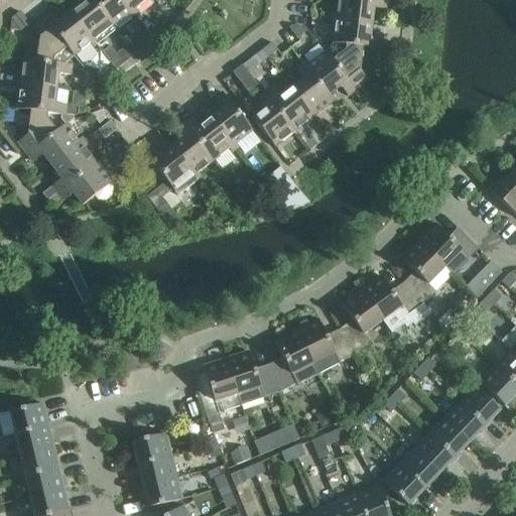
[(115,30),(113,26),(92,0),(81,0),(83,3),(71,12),(97,44),(115,30)]
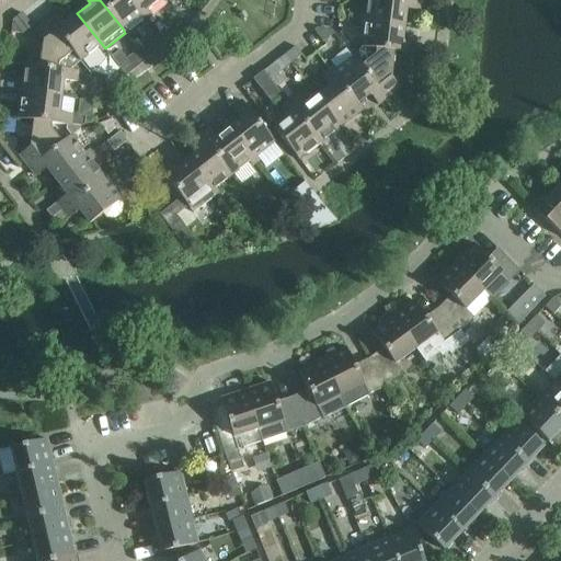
[(100,0),(123,29),(125,26),(128,31),(146,16),(133,0),(100,0)]
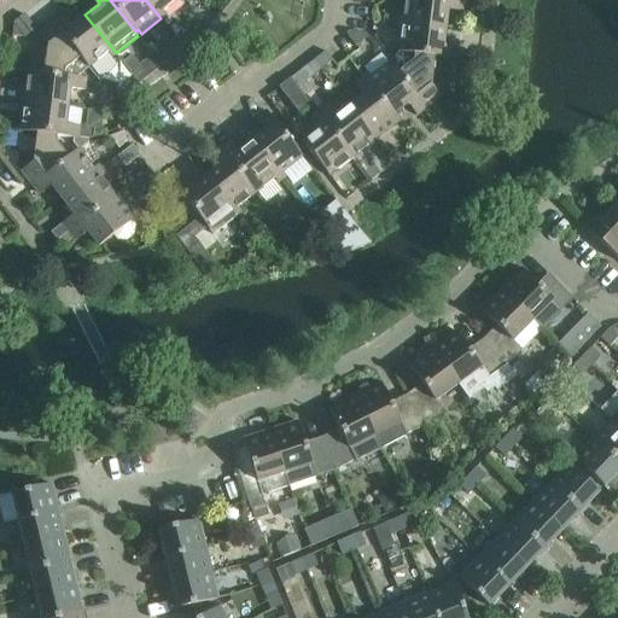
[(146,0),(161,18),(165,15),(162,10),(174,0),(146,0)]
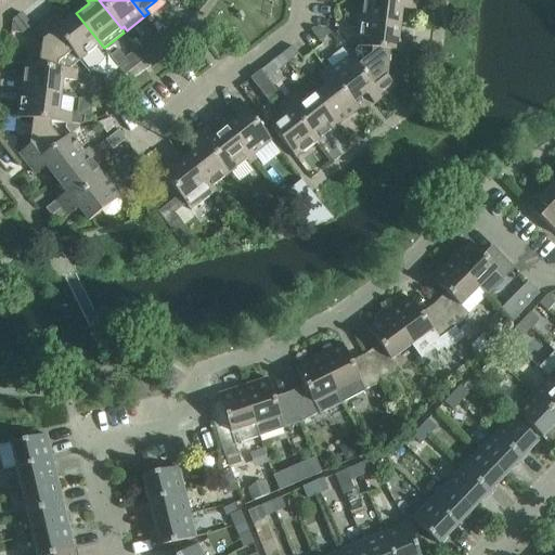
[(415,9),(416,0),(412,0),(363,0),(362,15),(357,14),(356,20),(400,25),(402,9),(415,10),(415,9)]
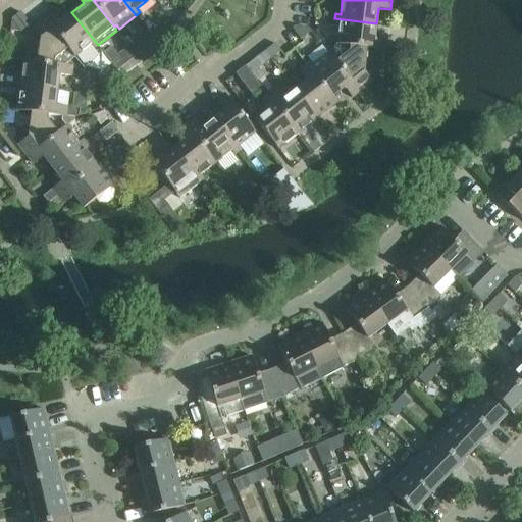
[(392,0),(390,8),(400,10),(401,0),(397,0),(392,0)]
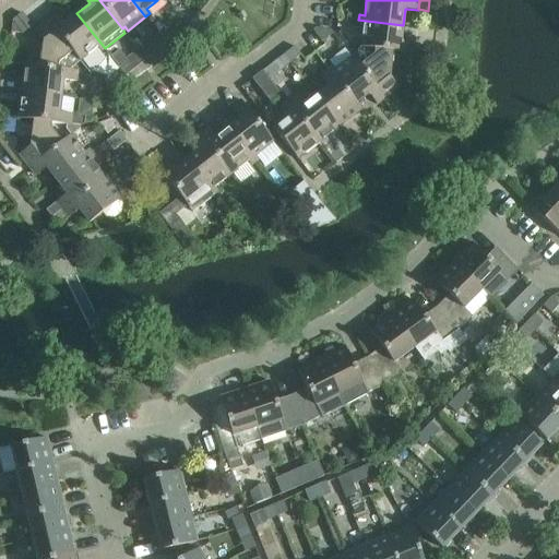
[(56,13),(48,19),(81,61),(97,47),(100,51),(105,48),(76,13),(63,23),(56,13)]
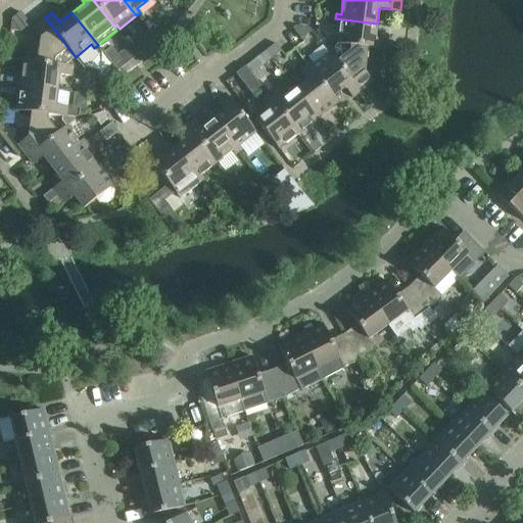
[(40,38),(37,62),(37,63),(73,67),(73,66),(64,65),(76,57),(45,17),(33,28),(40,38)]
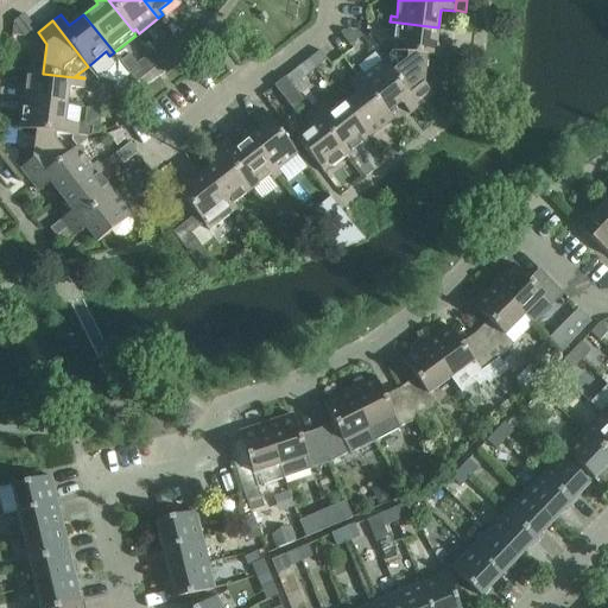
[(394,27),(392,50),(449,57),(450,46),(436,45),(438,27),(390,21),(390,26),(394,27)]
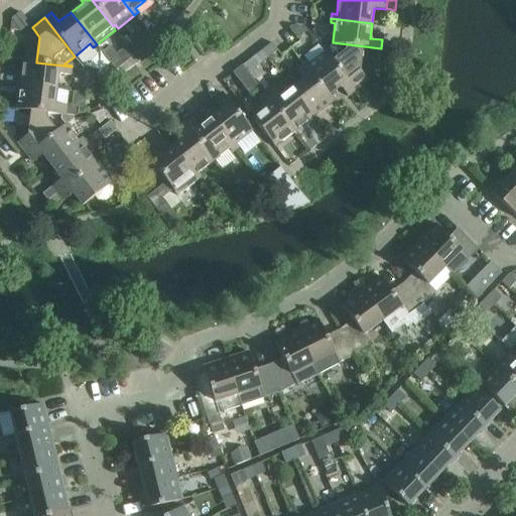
[(305,27),(293,25),(290,27),(298,37),(306,30),(307,29),(305,27)]
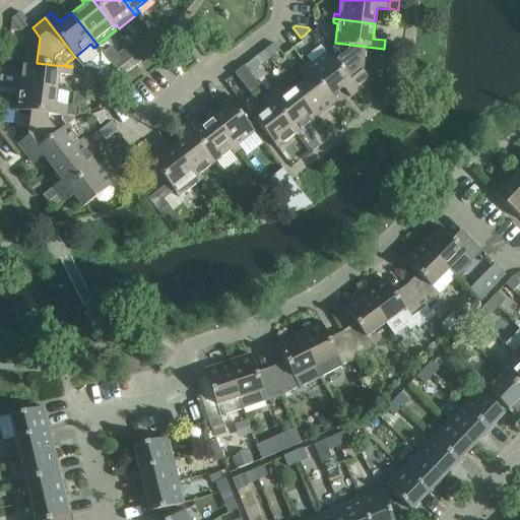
[(139,38),(129,46),(136,56),(154,41),(149,35),(142,41),(139,38)]
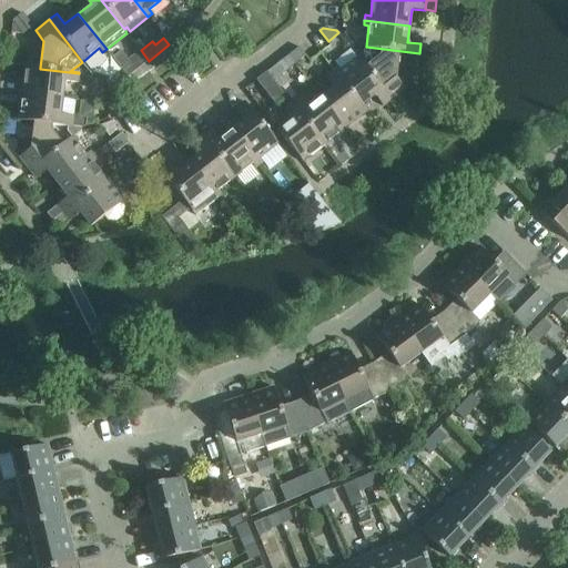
[(300,46),(288,54),(295,62),(306,54),(300,46)]
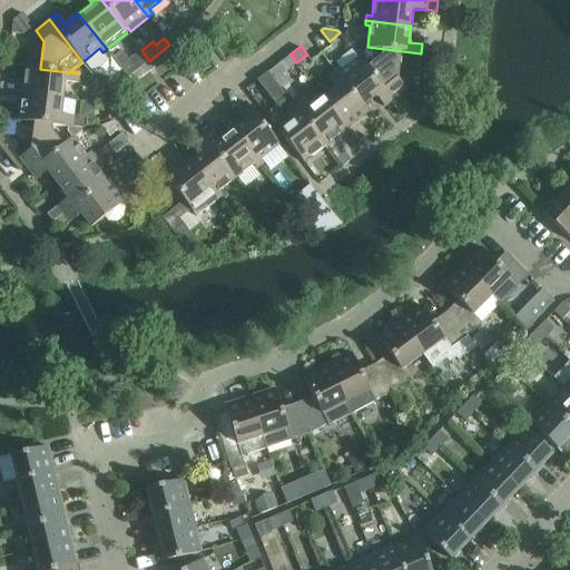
[(360,57),(359,58),(392,100),(405,89),(397,79),(401,52),(421,55),(421,53),(367,47),(367,48),(360,57)]
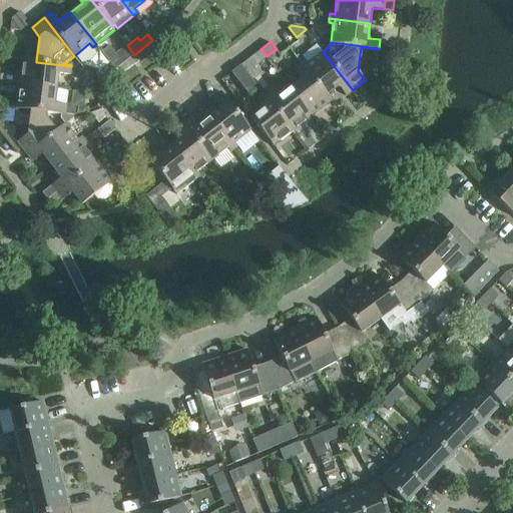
[(115,54),(109,45),(101,51),(115,69),(134,55),(127,45),(115,54)]
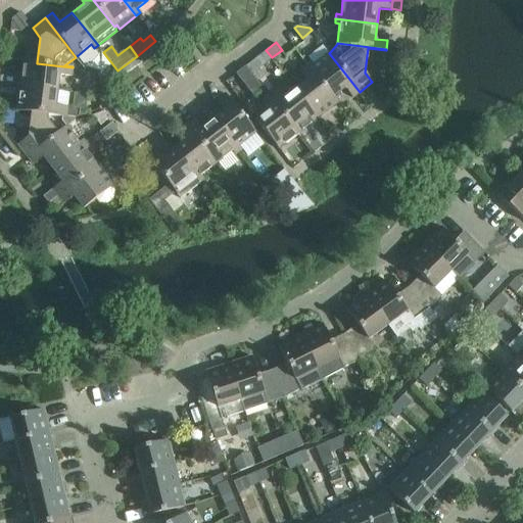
[(266,50),(256,57),(263,64),(272,57),(266,50)]
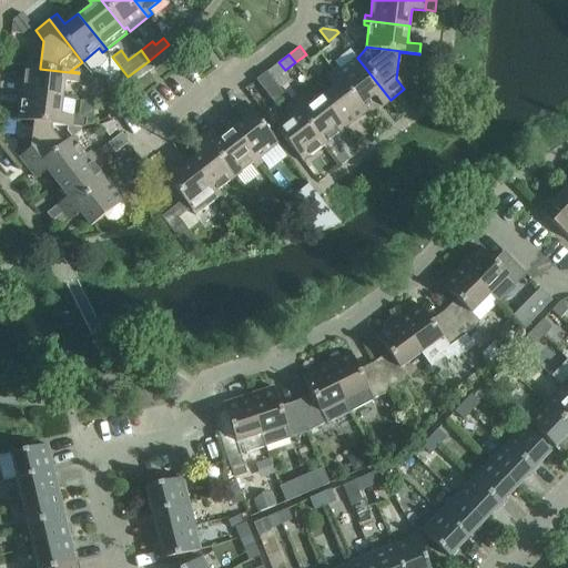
[(333,70),(366,112),(367,111),(362,105),(374,95),(383,107),(391,100),(357,58),(341,71),(337,67),(333,70)]
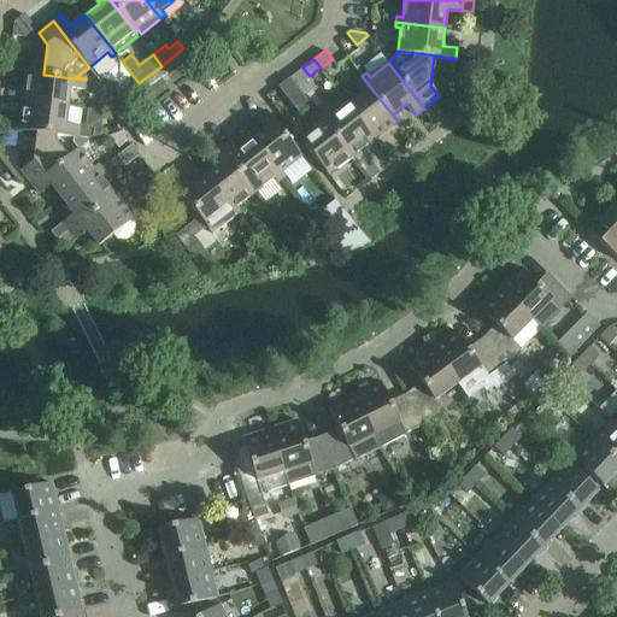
[(84,90),(86,80),(43,75),(43,74),(28,71),(24,101),(68,106),(70,88),(84,90)]
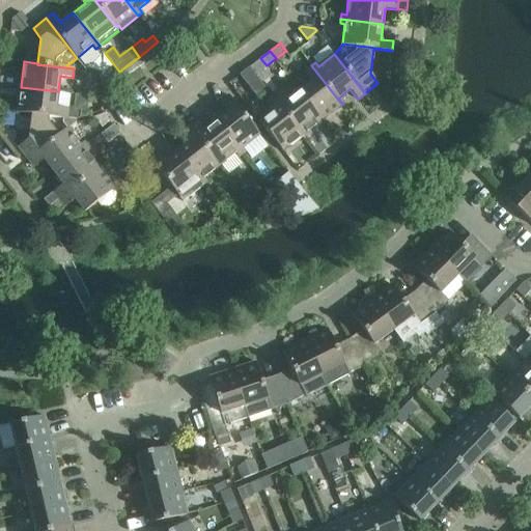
[(312,81),(300,90),(323,120),(342,105),(311,65),(304,71),(312,81)]
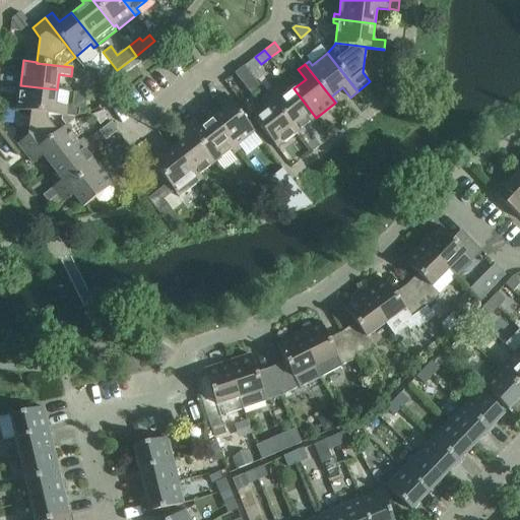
[(245,65),(235,72),(252,95),(262,87),(245,65)]
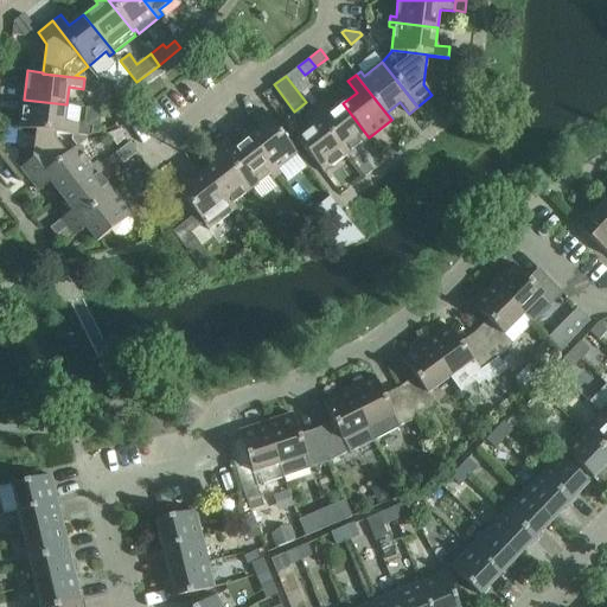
[(87,135),(91,136),(93,127),(83,126),(78,126),(81,107),(66,104),(24,100),(20,129),(36,131),(36,129),(56,132),(72,134),(87,135)]
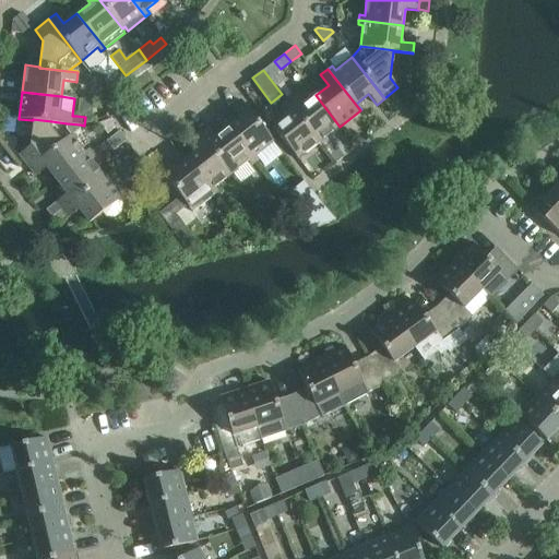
[(286,100),(319,143),(340,127),(316,95),(302,105),(294,95),(286,100)]
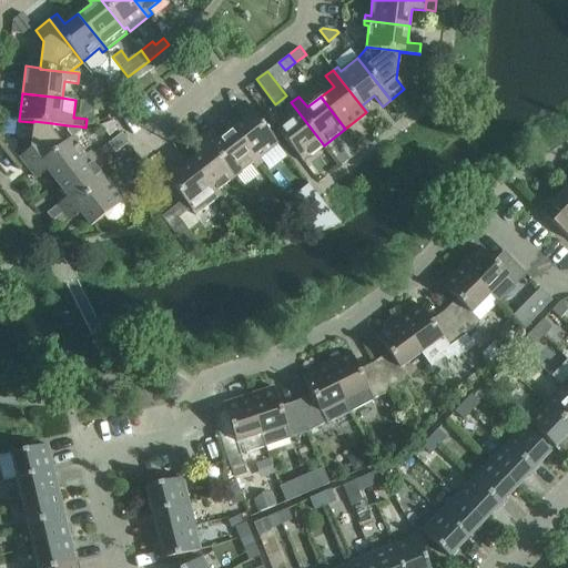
[(244,119),(231,129),(260,165),(263,162),(260,158),(277,143),(245,101),(236,108),(244,119)]
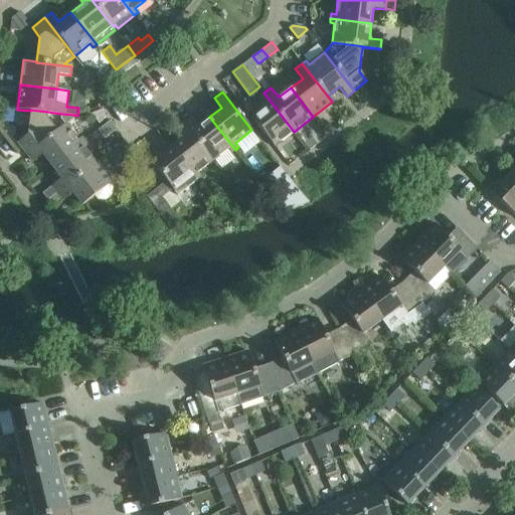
[(274,147),(294,132),(264,93),(256,99),(265,108),(251,118),(274,147)]
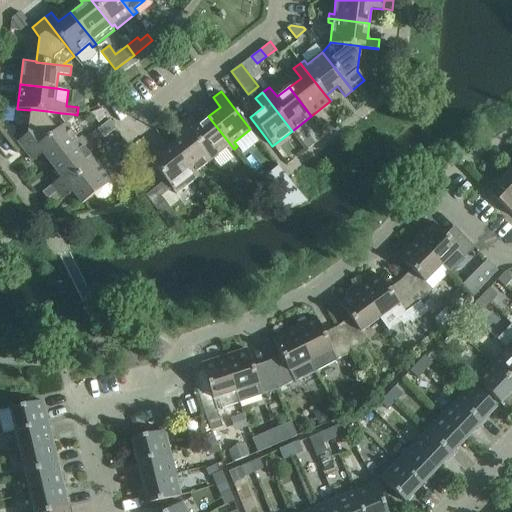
[(71,93),(70,106),(78,107),(77,115),(83,113),(85,95),(71,93)]
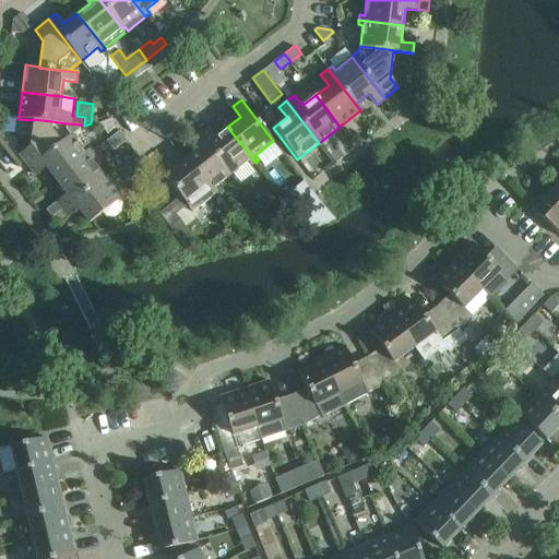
[(107,118),(97,122),(107,134),(115,128),(107,118)]
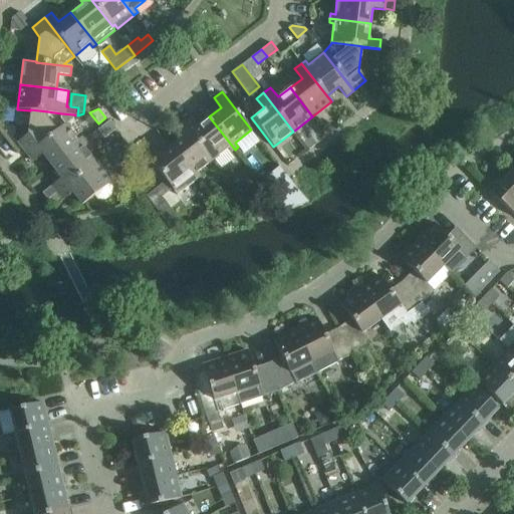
[(30,109),(30,110),(27,135),(18,143),(28,155),(57,132),(46,118),(47,111),(30,109)]
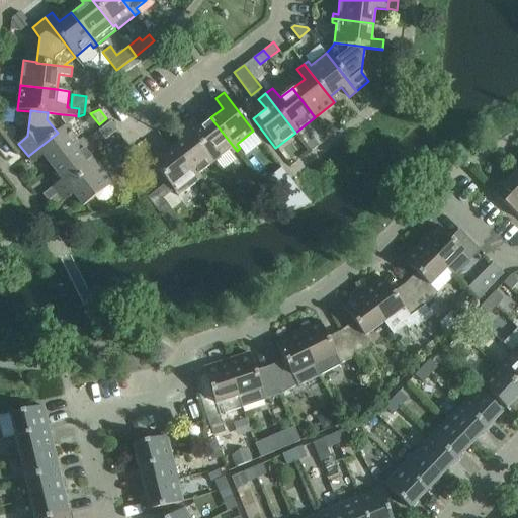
[(67,125),(66,124),(75,117),(74,115),(62,114),(61,120),(66,126),(67,125)]
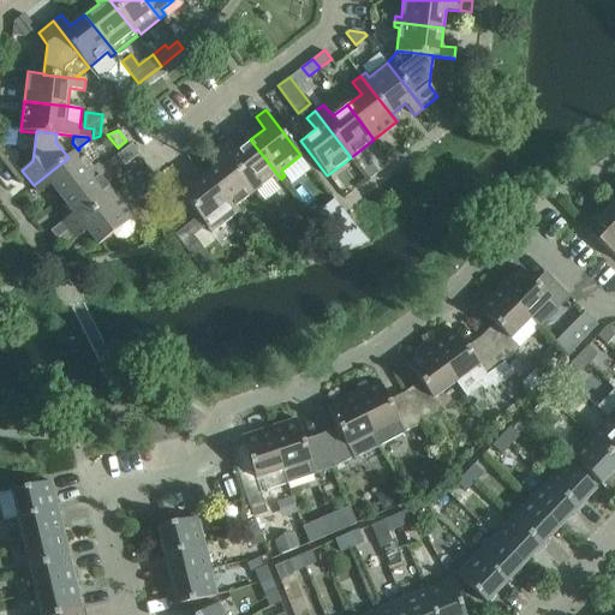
[(227,139),(219,147),(255,192),(273,178),(276,183),(281,179),(250,139),(236,151),(227,139)]
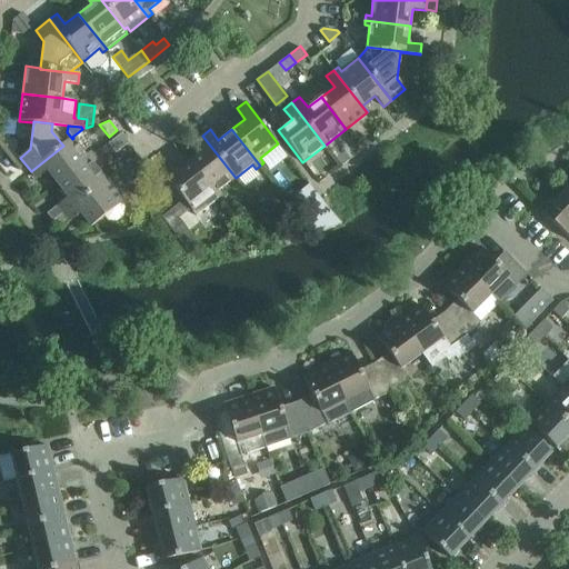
[(112,141),(111,141),(118,150),(127,142),(121,135),(112,141)]
